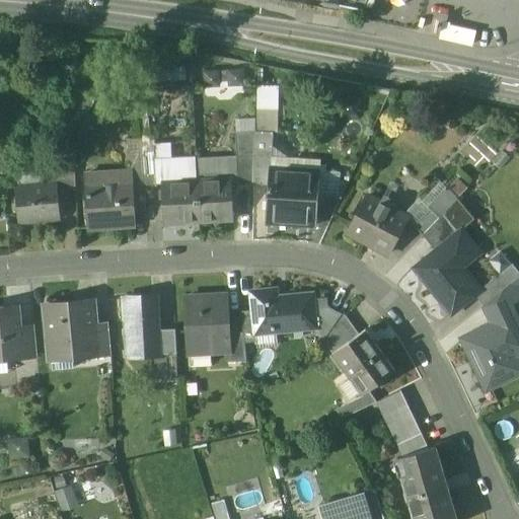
[(206,93),(244,91),(243,67),(205,68),(206,93)]
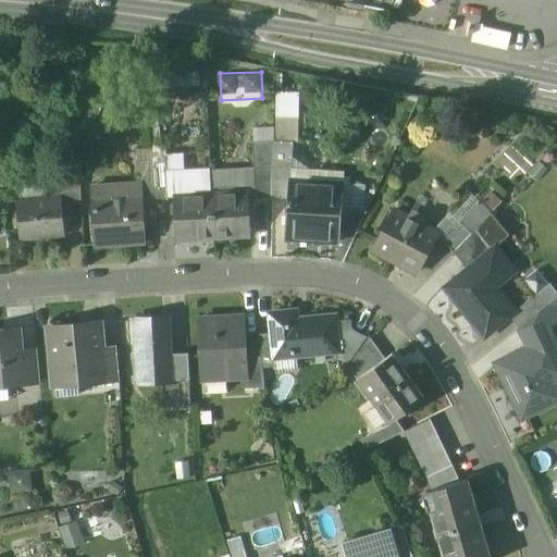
[(277,93),(276,140),(294,140),(297,141),(298,94),(277,93)]
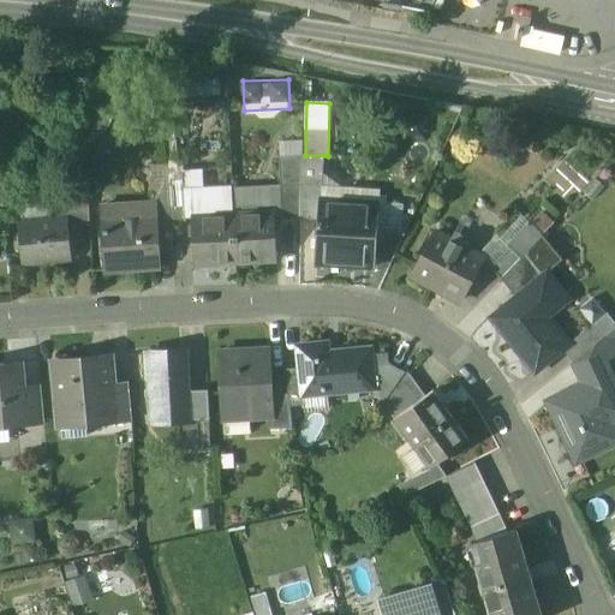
[(305,155),(302,155),(302,183),(300,218),(300,219),(318,219),(320,199),(322,199),(324,155),(305,155)]
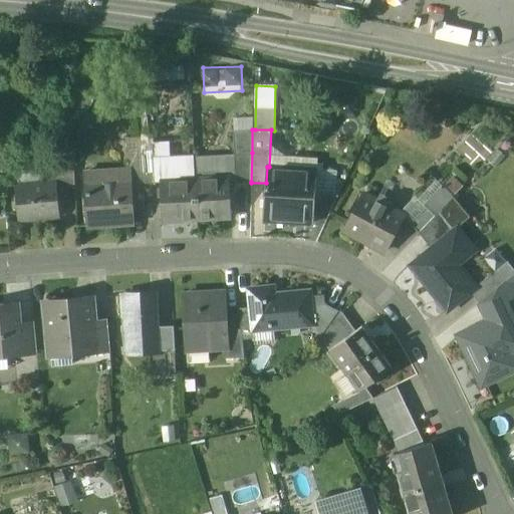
[(153,135),(141,136),(141,151),(154,150),(153,135)]
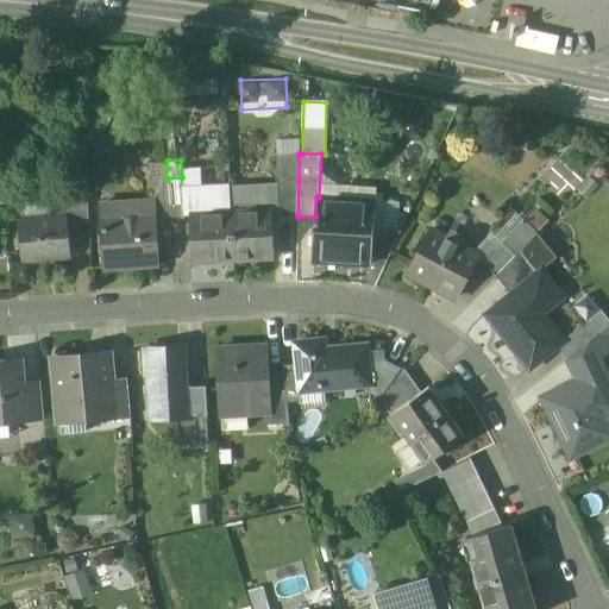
[(167,161),(150,161),(152,199),(154,199),(154,205),(168,203),(167,179),(167,161)]
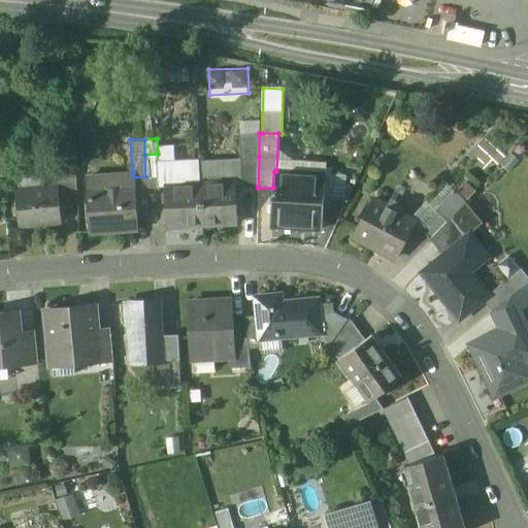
[(158,154),(144,155),(145,176),(146,187),(160,186),(158,154)]
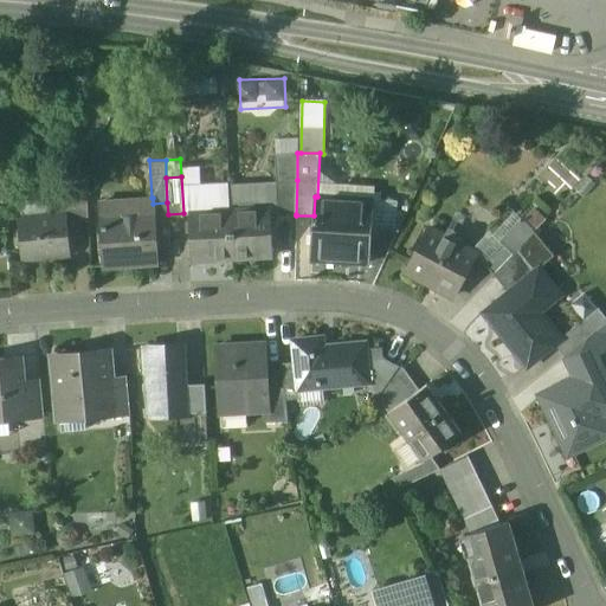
[(297,180),(276,180),(277,214),(296,214),(297,180)]
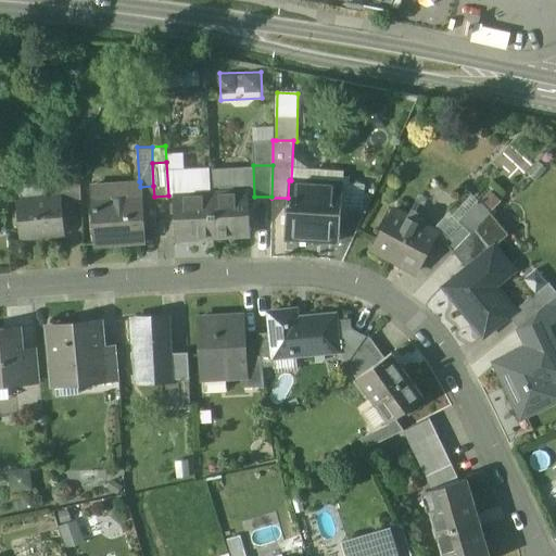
[(78,168),(59,169),(61,197),(61,200),(80,199),(78,168)]
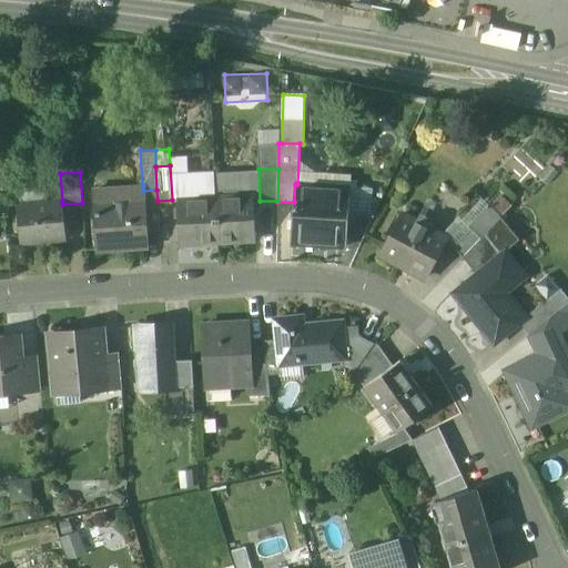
[(297,184),(295,184),(294,202),(291,241),(346,245),(351,188),(297,184)]
